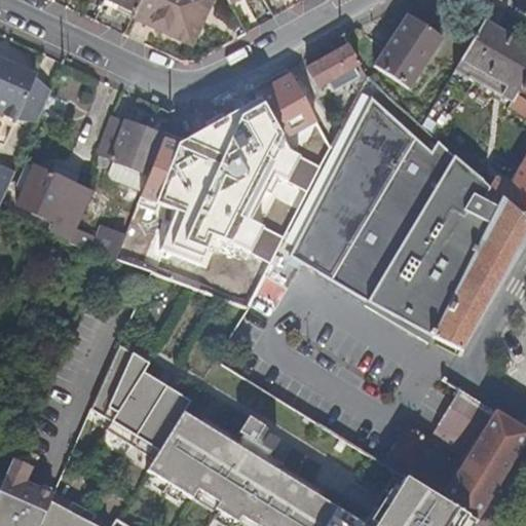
[(141,0),(111,0),(136,11),(141,0)]
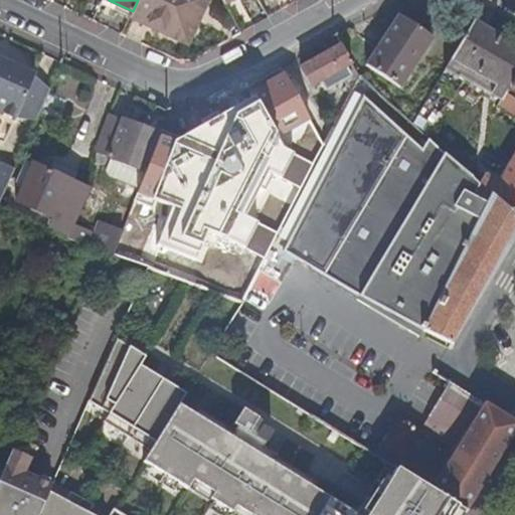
[(204,0),(138,0),(133,11),(132,15),(186,40),(204,0)]
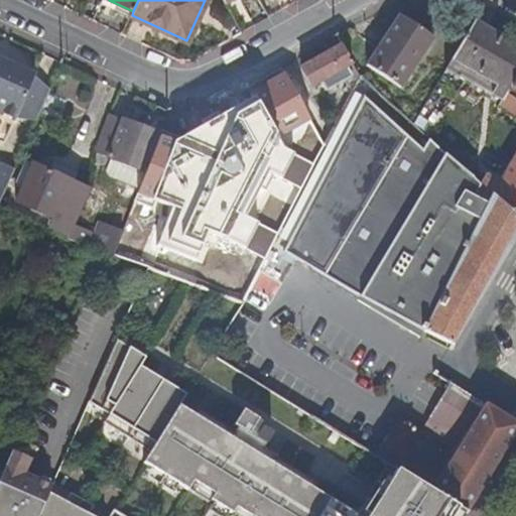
[(367,62),(404,87),(414,72),(410,69),(432,34),(399,13),(367,62)]
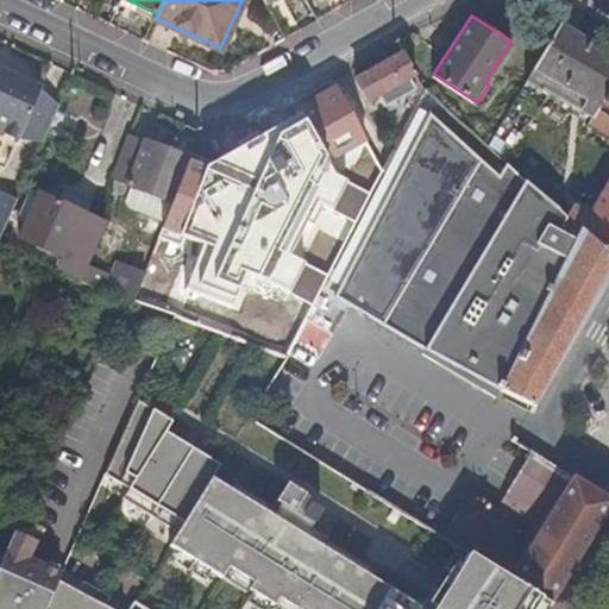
[(601,106),(608,90),(608,49),(560,22),(537,62),(598,105),(601,106)]
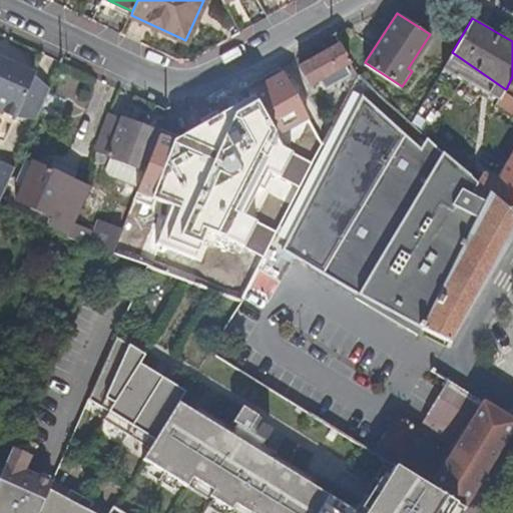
[(359,74),(341,42),(301,65),(311,82),(324,75),(333,70),(336,68),(339,72),(352,88),(359,74)]
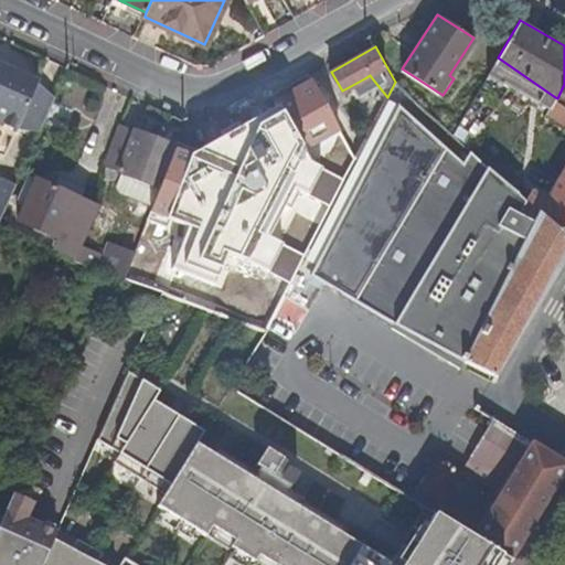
[(564,234),(564,104),(557,98),(555,97),(498,57),(488,73),(501,81),(502,78),(551,105),(547,110),(564,121),(564,163),(546,195),(533,188),(525,200),(564,234)]
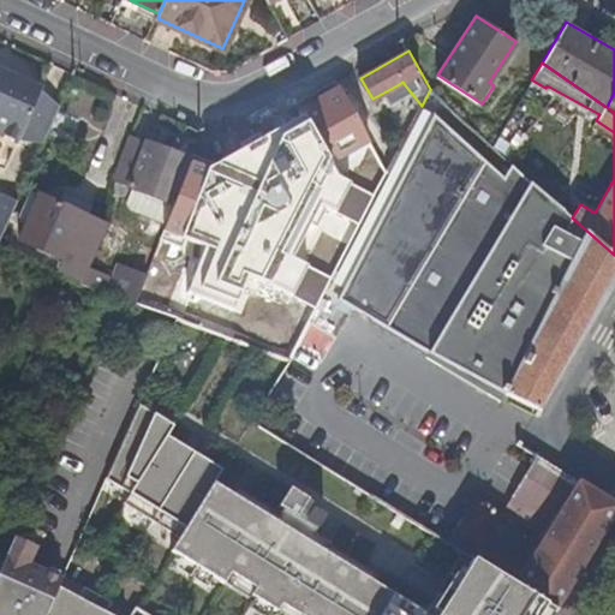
[(0,131),(19,141),(21,137),(41,89),(42,87),(5,70),(3,75),(0,73),(0,131)]
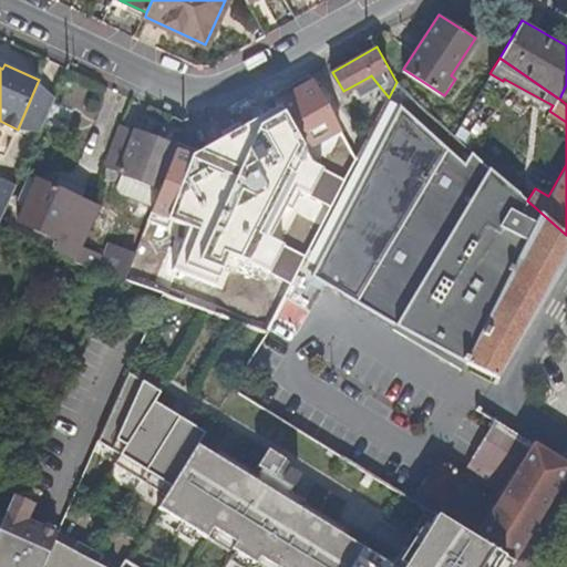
[(368,78),(358,83),(361,88),(370,82),(368,78)]
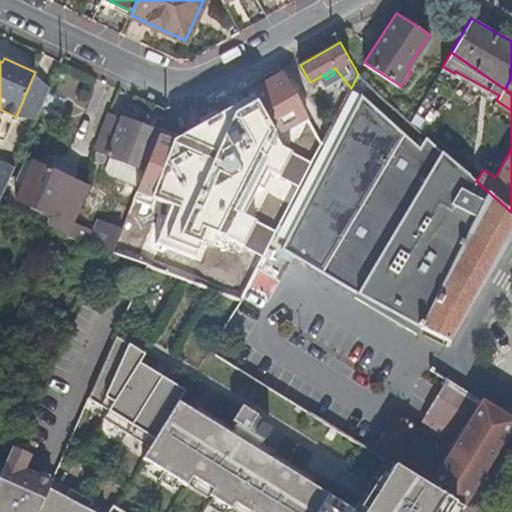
[(52,87),(34,74),(17,114),(39,119),(52,87)]
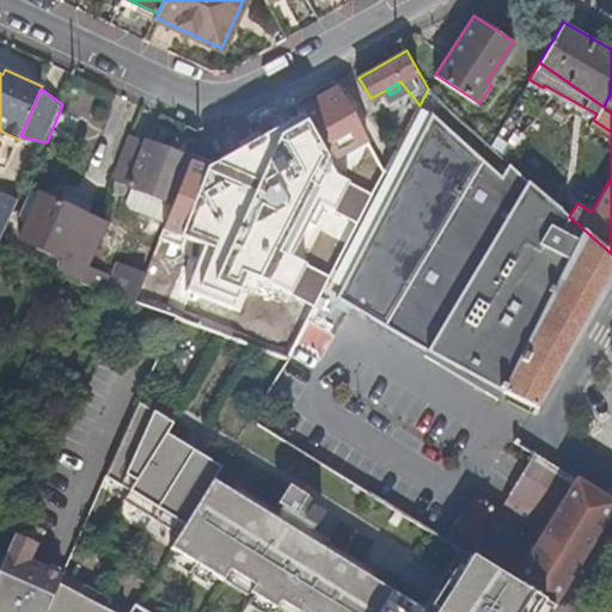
[(347,246),(387,167),(368,136),(346,97),(318,112),(349,166),(318,231),(347,246)]
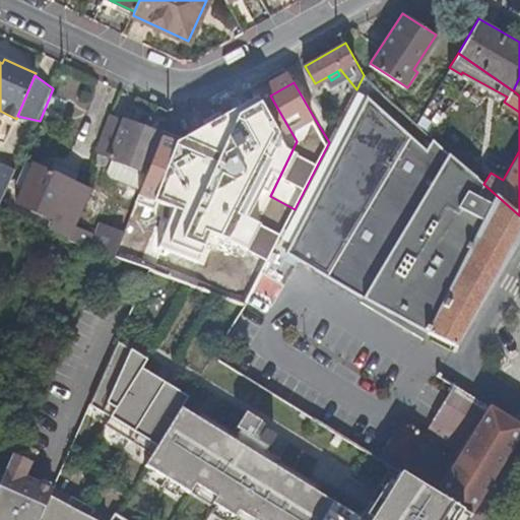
[(457,344),(519,237),(519,215),(483,184),(433,137),(426,148),(368,96),(286,252),(457,344)]
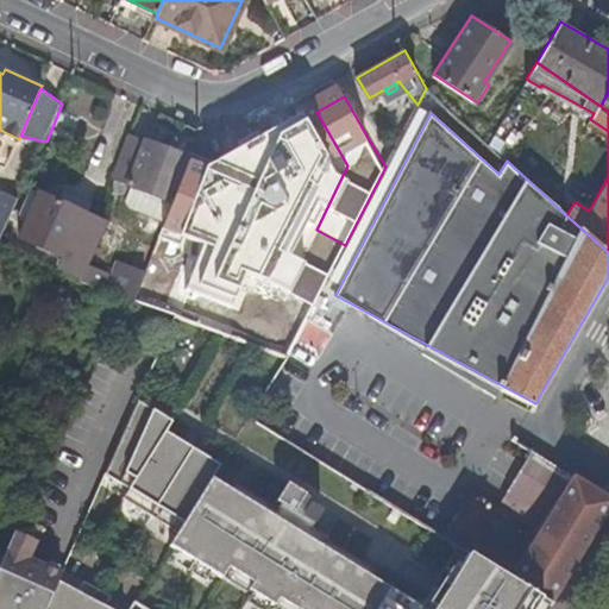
[(380,127),(366,136),(385,167),(394,150),(380,127)]
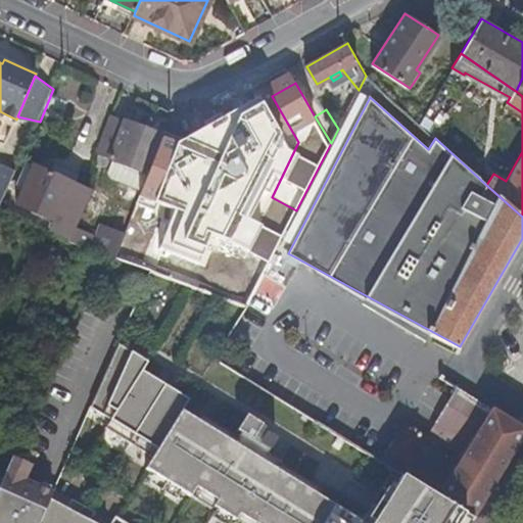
[(164,133),(113,113),(100,152),(112,156),(106,173),(109,180),(140,191),(147,170),(150,172),(164,133)]
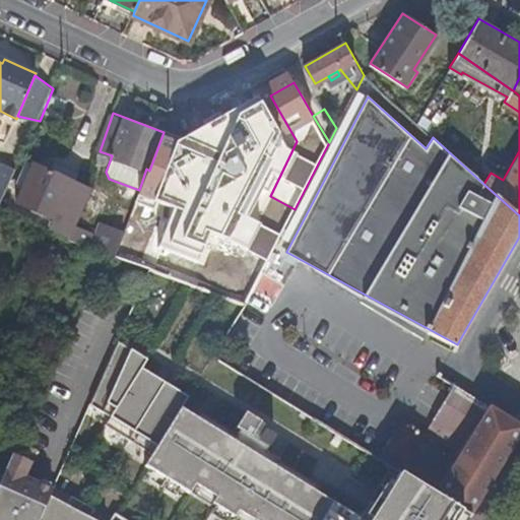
[(164,208),(189,139),(164,130),(164,132),(149,171),(139,199),(164,208)]
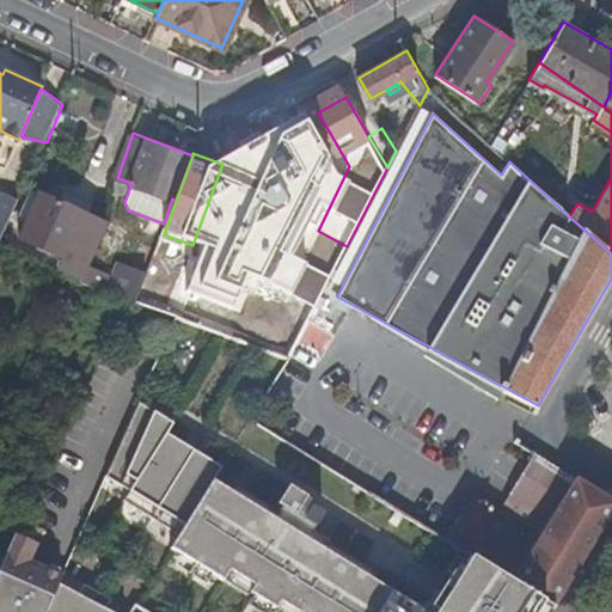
[(0,239),(4,242),(22,199),(0,188),(0,239)]
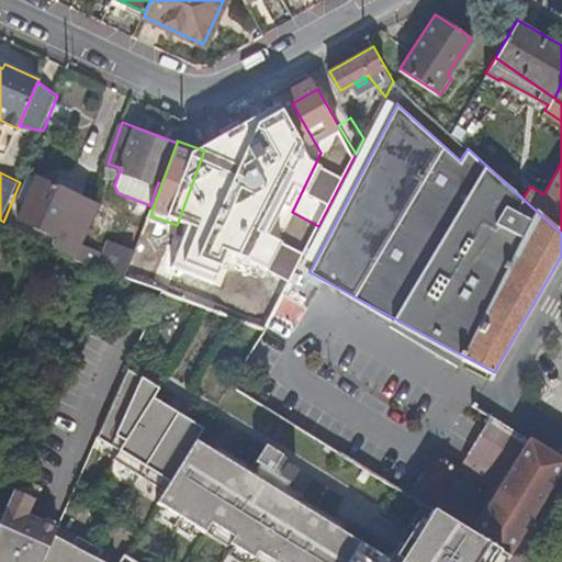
[(55,183),(40,177),(22,217),(64,235),(58,246),(79,256),(86,242),(101,203),(81,194),(85,187),(58,176),(55,183)]
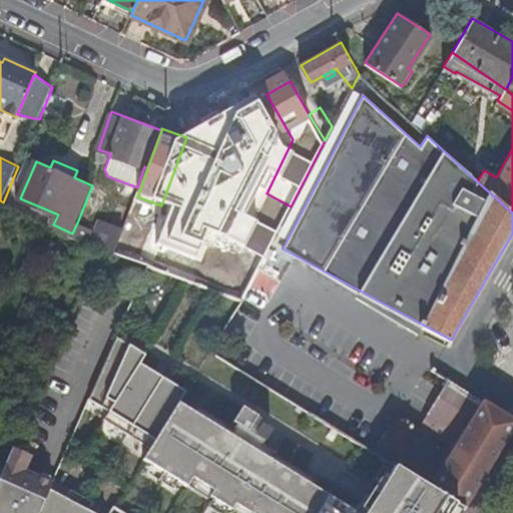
[(268,251),(284,219),(266,209),(248,241),(268,251)]
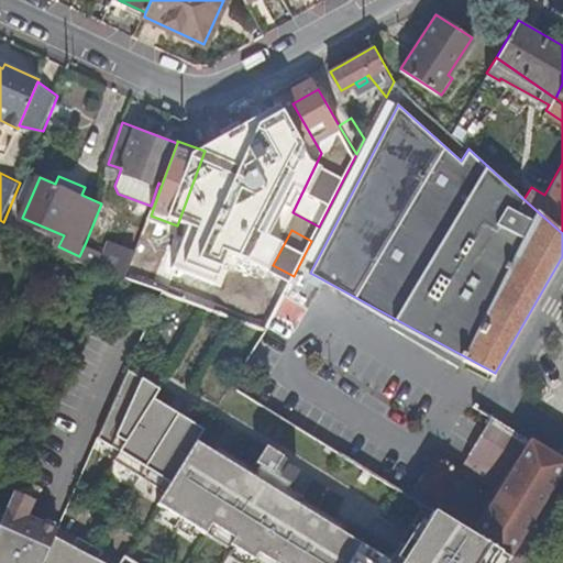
[(138,251),(113,241),(108,239),(103,250),(86,242),(79,256),(129,275),(133,263),(138,251)]
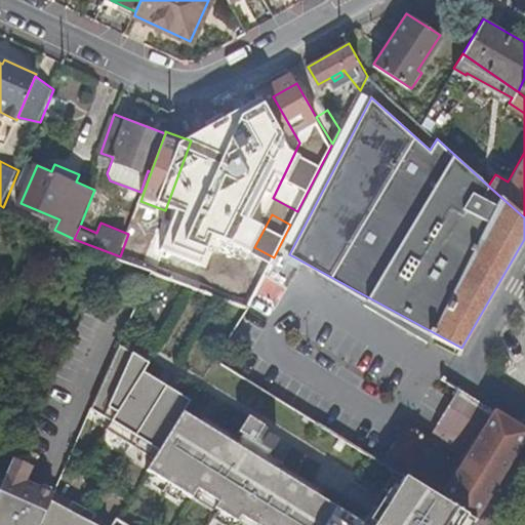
[(215,248),(190,237),(173,277),(248,306),(266,271),(244,261),(244,259),(216,246),(215,248)]
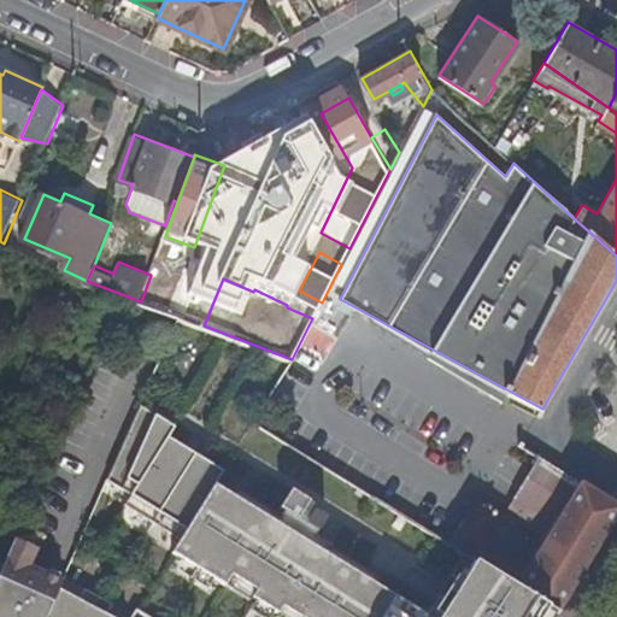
[(175,299),(146,288),(141,301),(170,312),(175,299)]
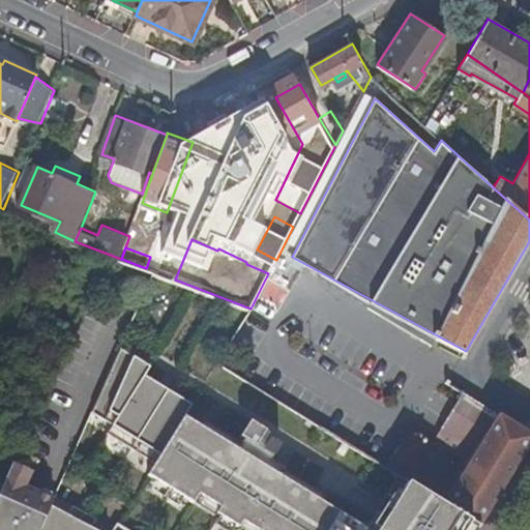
[(420,460),(433,439),(410,425),(401,439),(391,433),(392,431),(360,412),(236,333),(218,361),(358,447),(386,464),(409,478),(478,522),(529,436),(529,429),(464,388),(438,432),(449,438),(446,442),(465,453),(461,461),(465,464),(454,480),(420,460)]
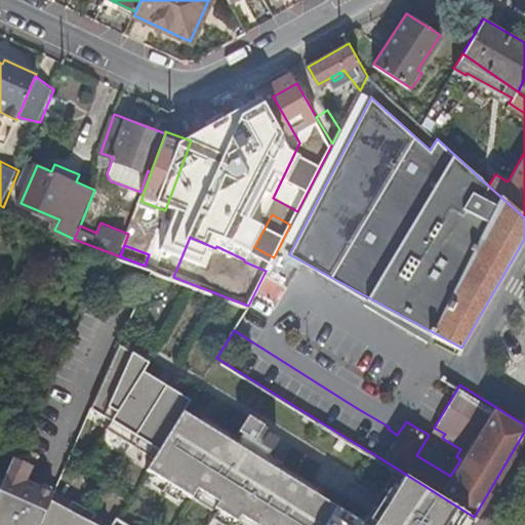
[(108,426),(156,455),(185,409),(192,397),(145,367),(151,358),(122,341),(93,405),(114,417),(108,426)]
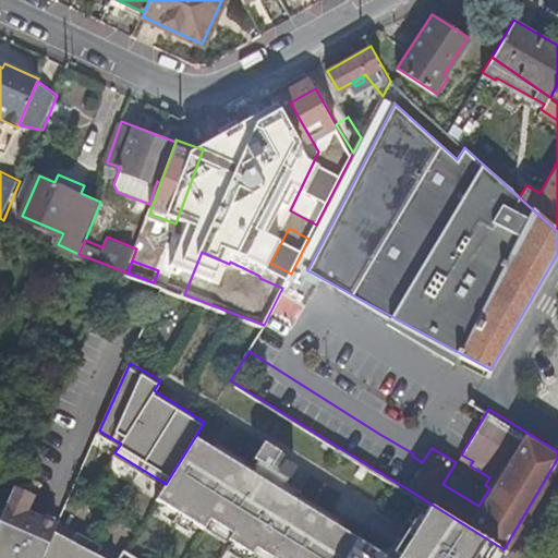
[(396,557),(196,435),(166,484),(158,496),(206,524),(211,514),(234,529),(230,535),(253,548),(257,542),(279,556),(277,557),(396,557)]
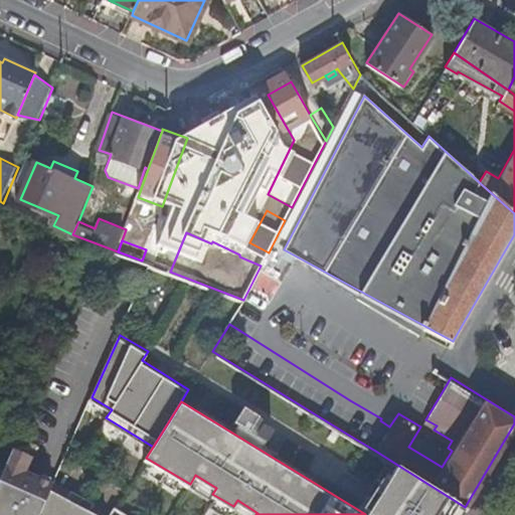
[(31,456),(13,447),(0,476),(0,514),(38,514),(51,488),(53,483),(25,469),(31,456)]
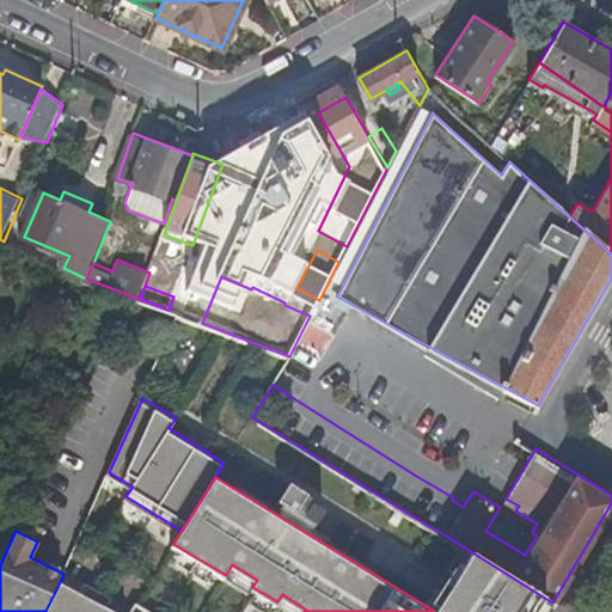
[(545,611),(552,603),(472,552),(434,611),(545,611)]
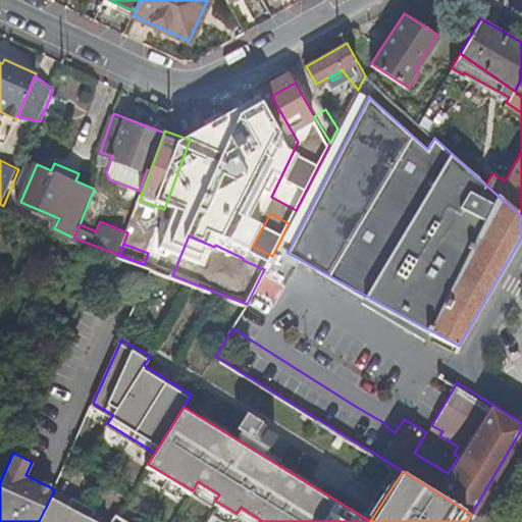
[(68,504),(52,494),(39,521),(102,521),(93,517),(97,508),(73,496),(68,504)]
